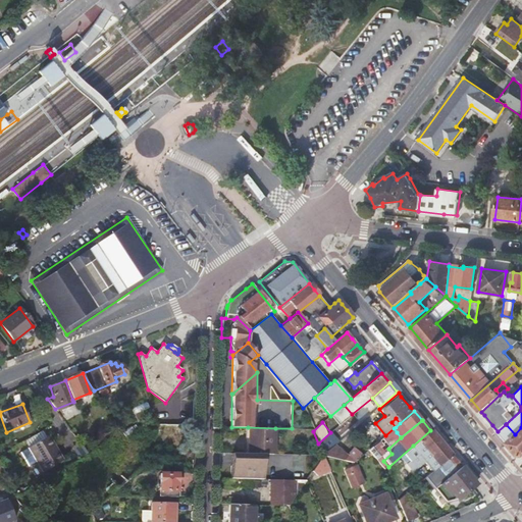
[(177,445),(177,424),(157,423),(153,423),(152,444),(153,446),(155,448),(172,448),(174,448),(176,447),(177,445)]
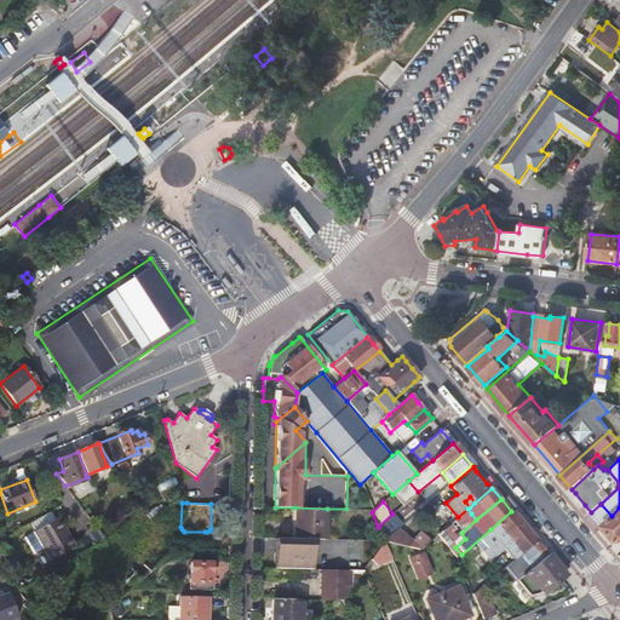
[(597,520),(603,527),(614,518),(612,516),(601,504),(591,512),(597,520)]
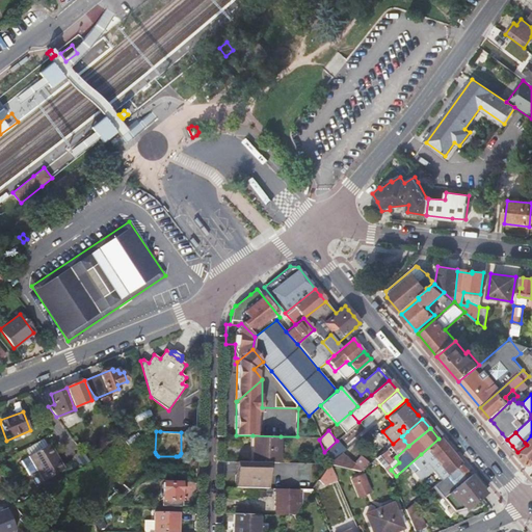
[(253,435),(251,461),(280,462),(281,436),(253,435)]
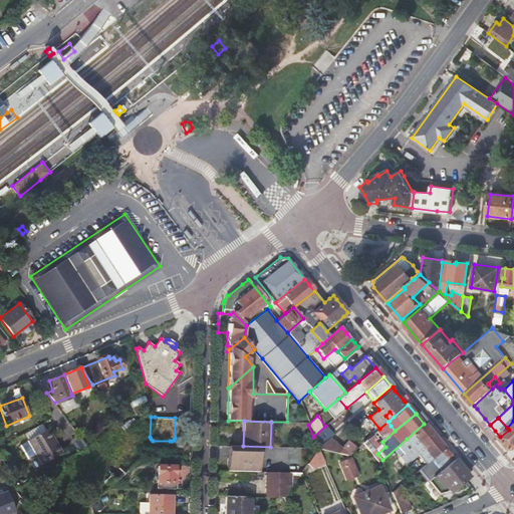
[(391,426),(388,422),(379,429),(370,436),(373,440),(391,426)]
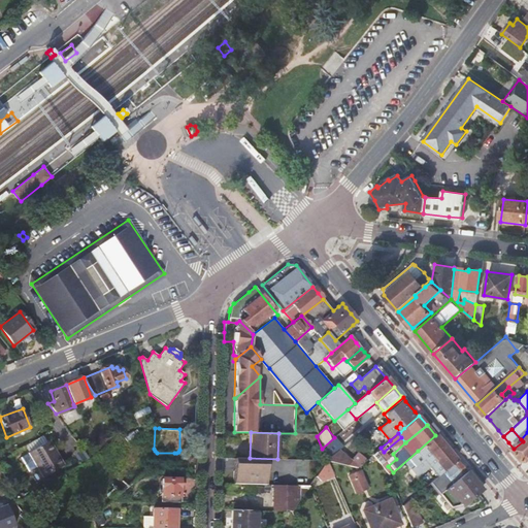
[(418,451),(438,475),(457,460),(446,448),(435,435),(418,451)]
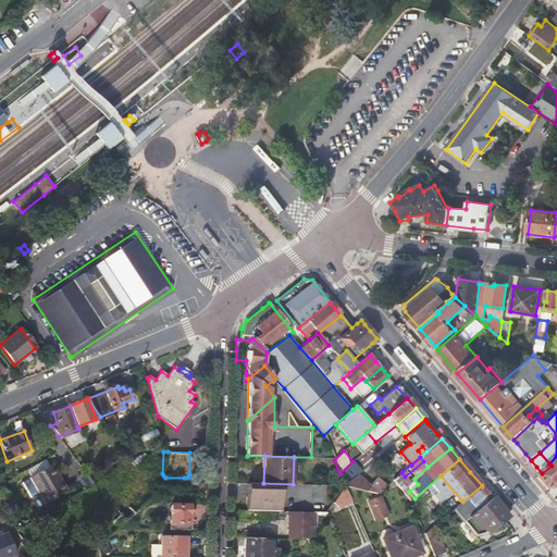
[(26,471),(29,477),(48,466),(45,460),(26,471)]
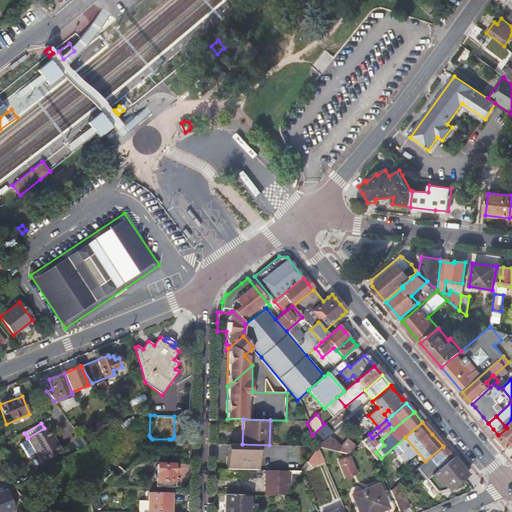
[(511,424),(507,428),(498,435),(508,447),(510,447),(511,446),(511,424)]
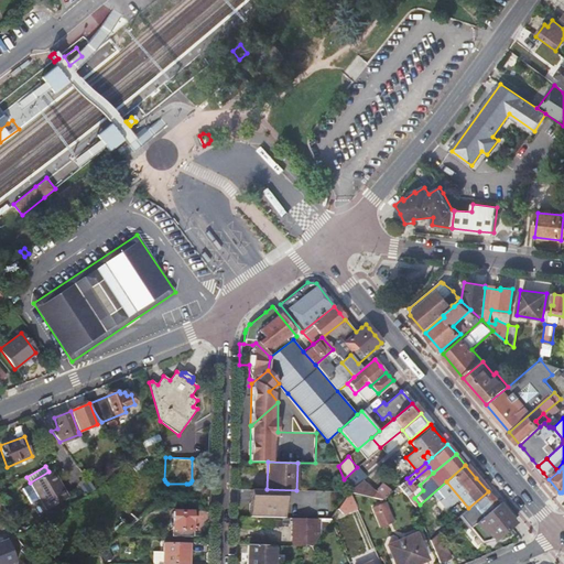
[(51,470),(49,472),(58,487),(61,486),(51,470)]
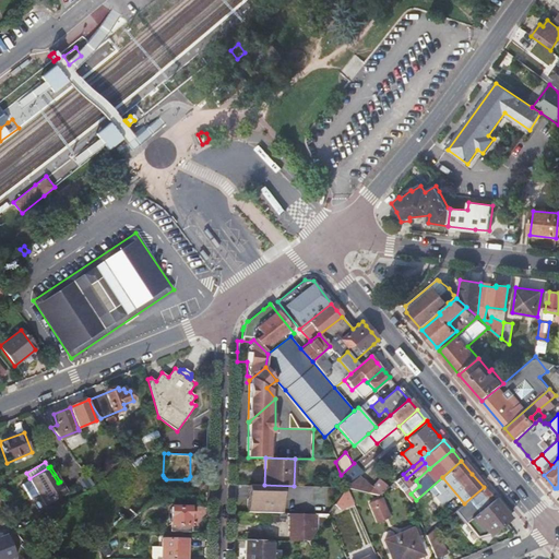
[(67,494),(60,482),(58,483),(48,467),(30,478),(36,488),(46,506),(67,494)]
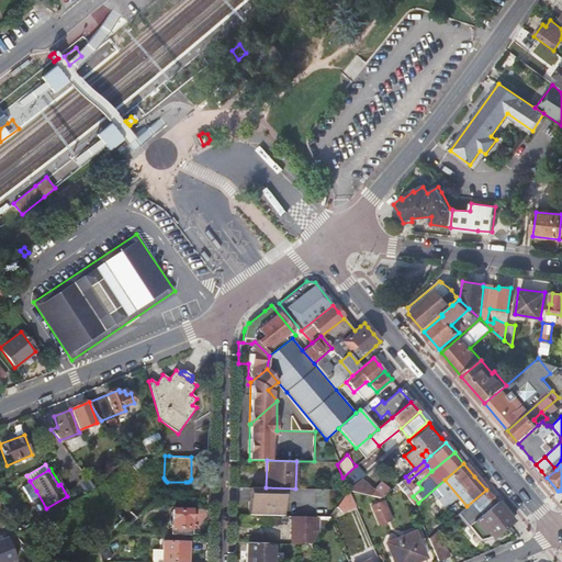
[(408,481),(405,476),(396,484),(405,494),(414,486),(408,481)]
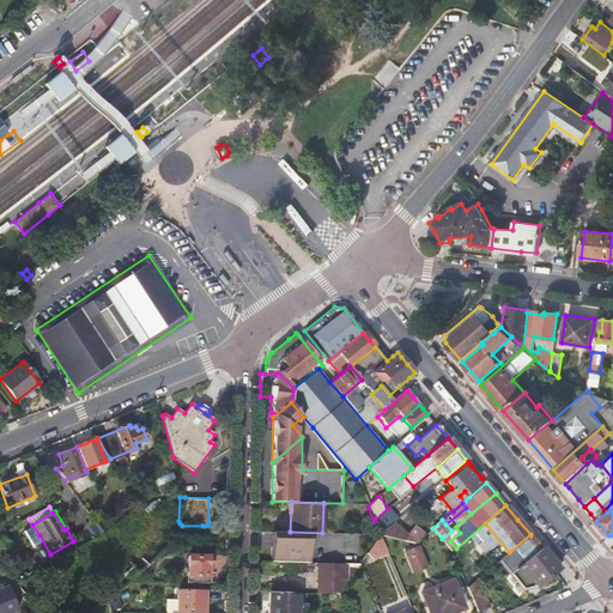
[(395,521),(380,534),(414,544),(425,535),(417,526),(408,534),(395,521)]
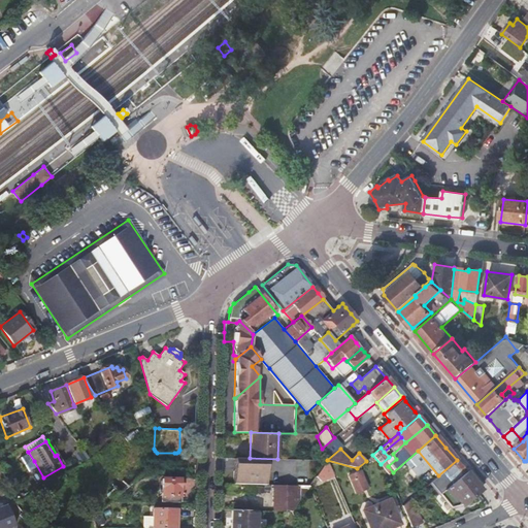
[(328,480),(334,476),(327,460),(320,470),(317,475),(322,481),(326,476),(328,480)]
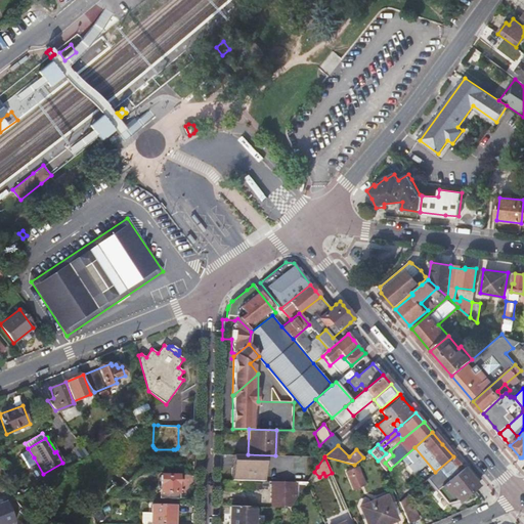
[(463,469),(453,456),(435,472),(427,479),(431,484),(437,490),(463,469)]
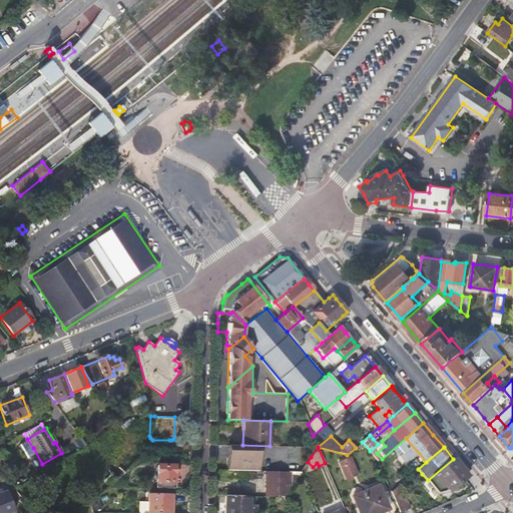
[(42,464),(33,448),(24,454),(33,469),(42,464)]
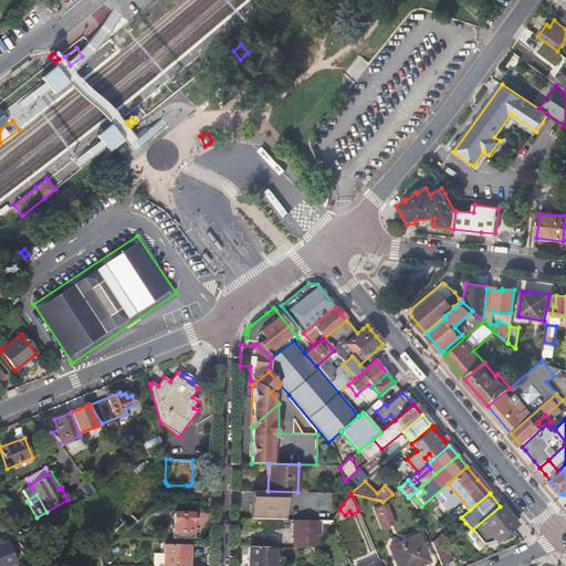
[(318,499),(317,521),(322,521),(332,521),(334,517),(335,500),(332,501),(332,498),(318,499)]
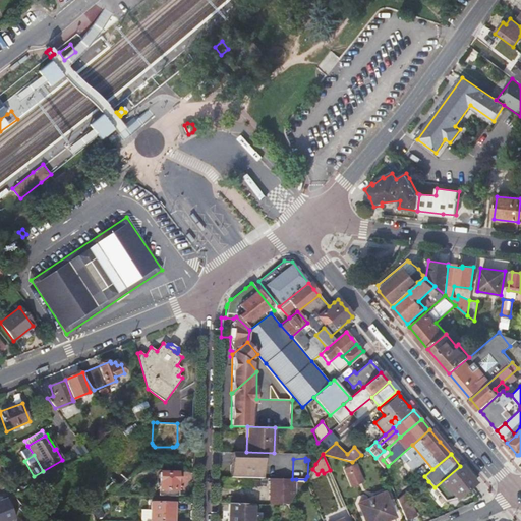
[(228,459),(227,476),(261,478),(262,460),(228,459)]
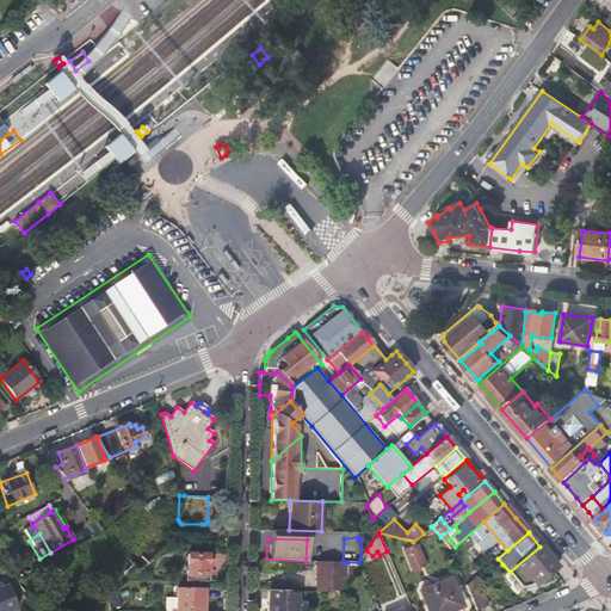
[(557,567),(539,547),(510,572),(522,586),(531,578),(537,585),(557,567)]
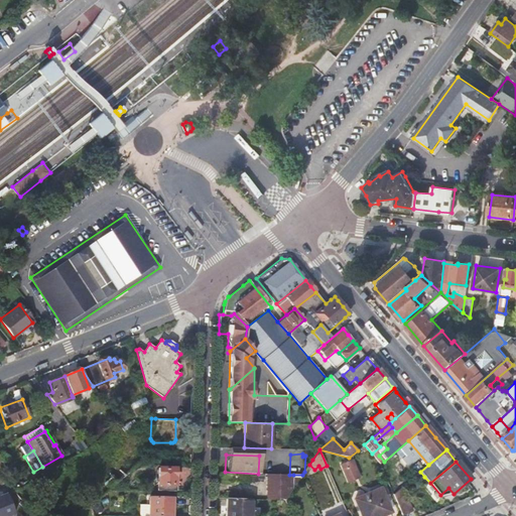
[(360,478),(354,464),(343,469),(348,483),(360,478)]
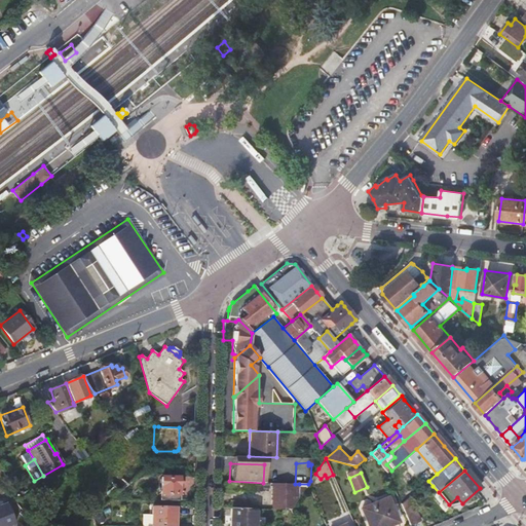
[(161,477),(160,500),(179,501),(180,477),(161,477)]
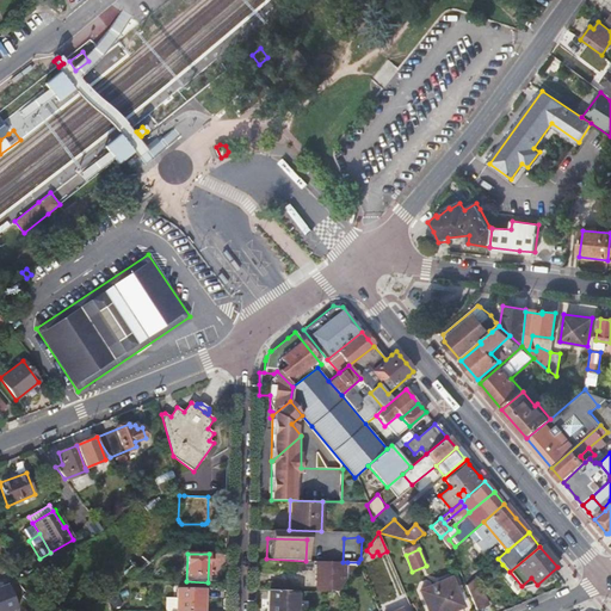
[(503,565),(498,559),(492,563),(497,569),(503,565)]
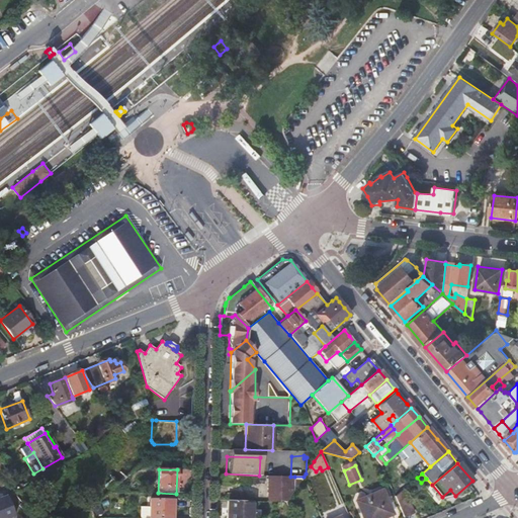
[(293,485),(297,485),(304,477),(294,477),(293,485)]
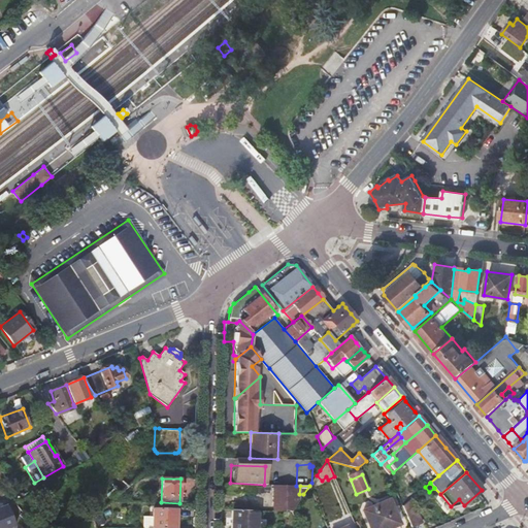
[(296,489),(285,489),(284,496),(278,496),(278,508),(292,508),(292,503),(294,503),(294,498),(296,498),(296,489)]
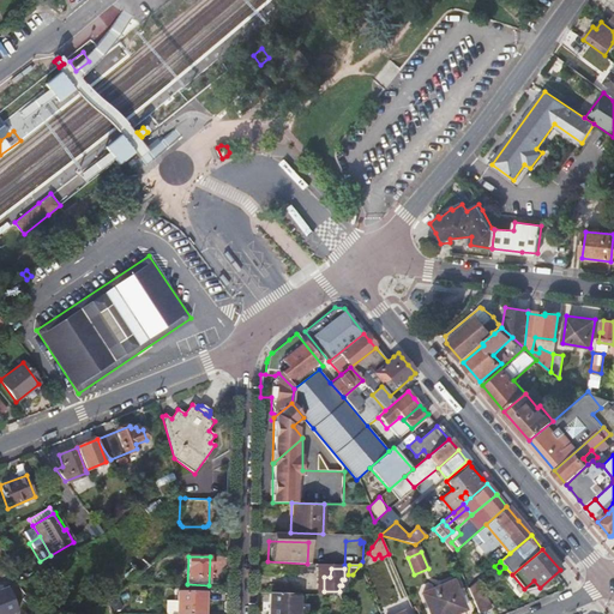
[(492,607),(479,578),(469,588),(480,613),(492,607)]
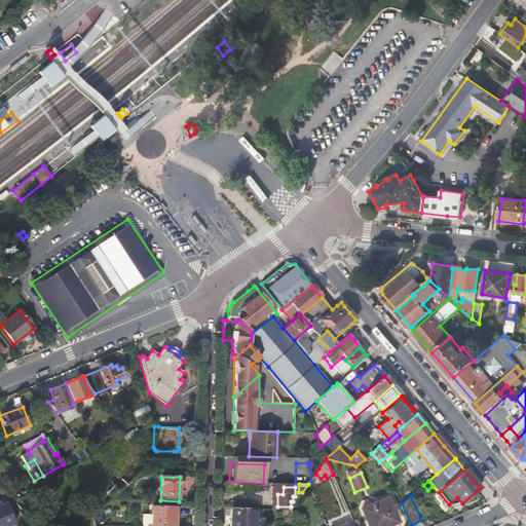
[(368,525),(390,525),(400,522),(388,496),(361,509),(368,525)]
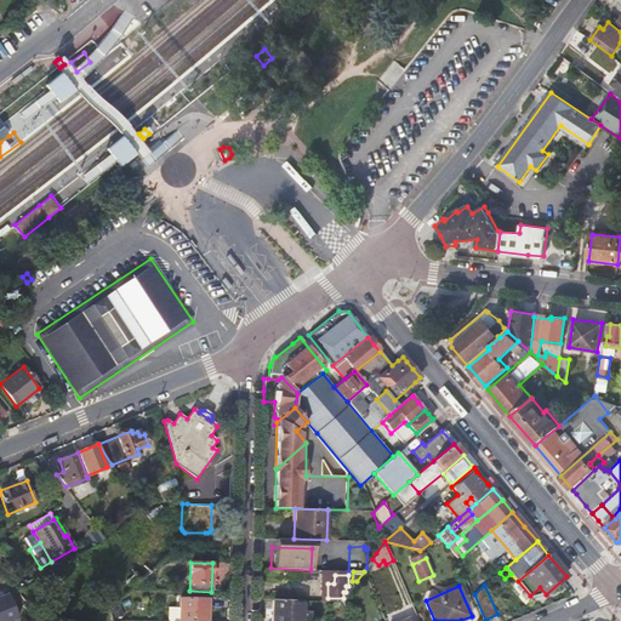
[(7,594),(0,597),(0,620),(15,620),(18,620),(7,594)]
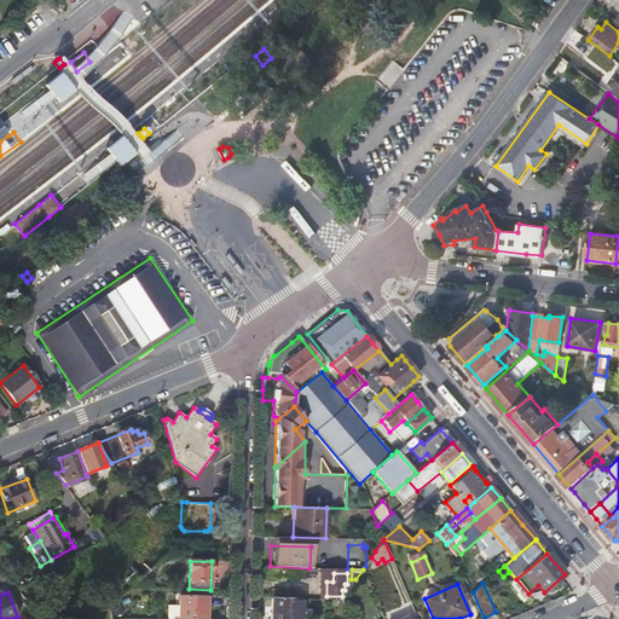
[(178,606),(177,618),(206,618),(207,597),(178,596),(178,606)]
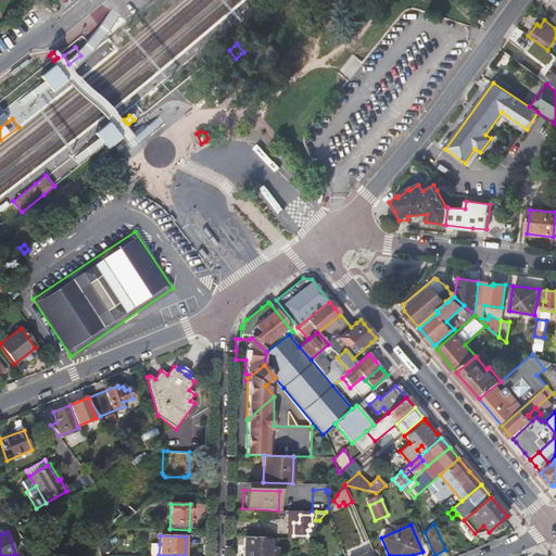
[(270,555),(272,538),(257,538),(243,538),(242,555),(270,555)]
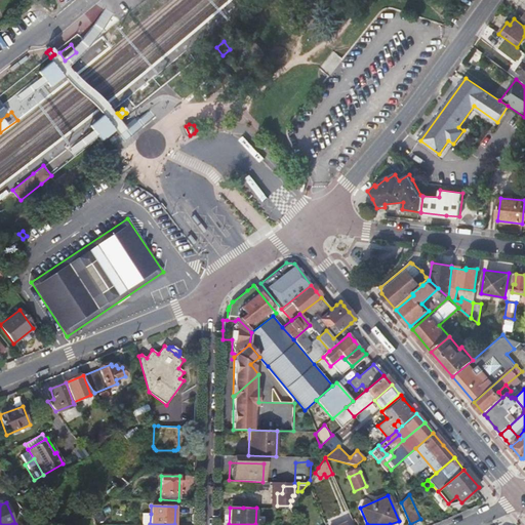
[(150,524),(151,514),(142,514),(142,524),(150,524)]
